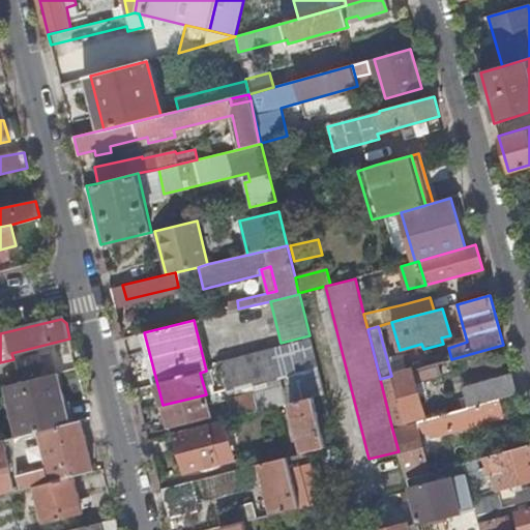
[(318,370),(311,341),(218,362),(227,392),(318,370)]
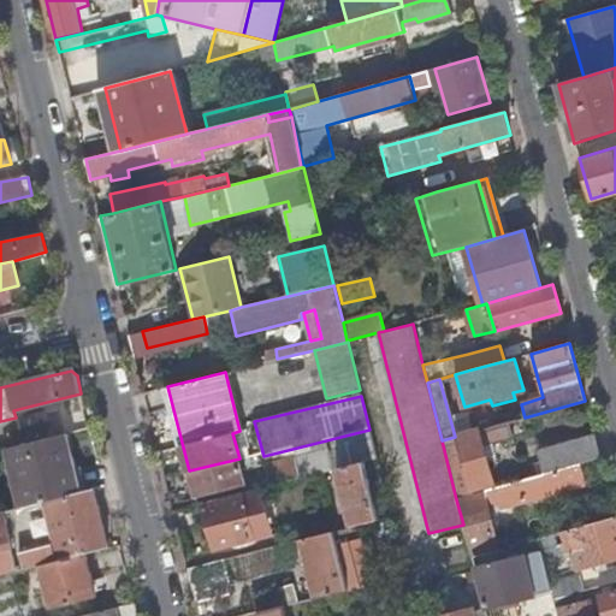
[(442,440),(456,499),(474,495),(472,489),(493,483),(484,444),(513,436),(509,422),(455,437),(442,440)]
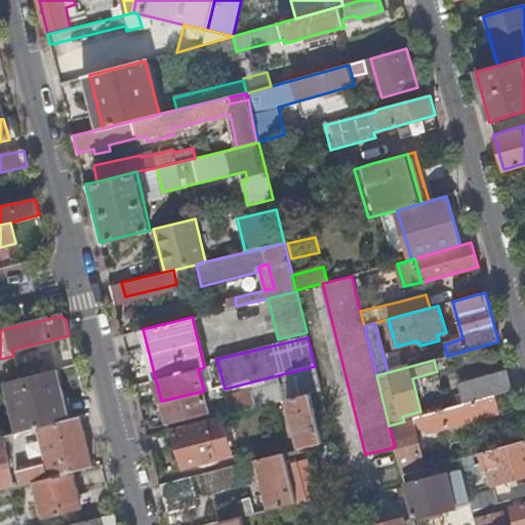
[(7,381),(18,432),(70,418),(57,368),(7,381)]
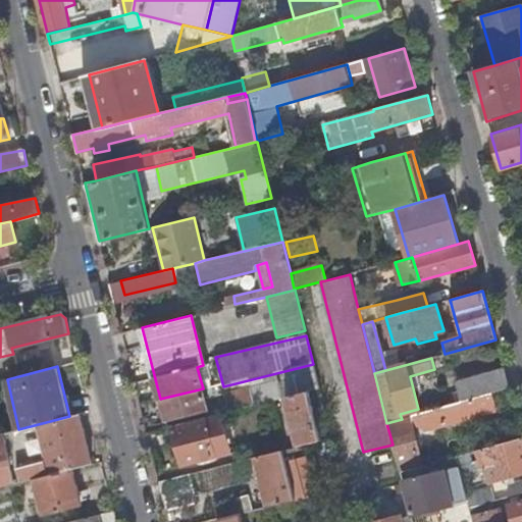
[(476,398),(490,395),(510,388),(505,370),(472,379),(476,398)]
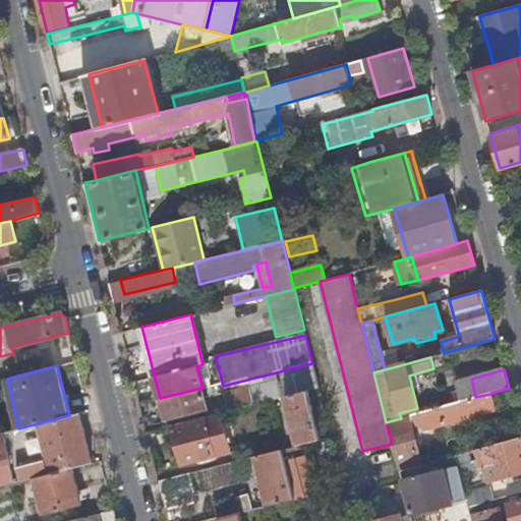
[(455,383),(461,402),(475,397),(471,379),(455,383)]
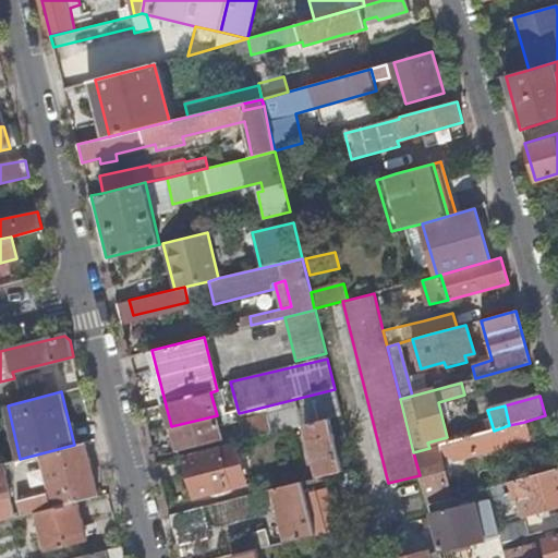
[(245,440),(292,428),(287,409),(241,421),(245,440)]
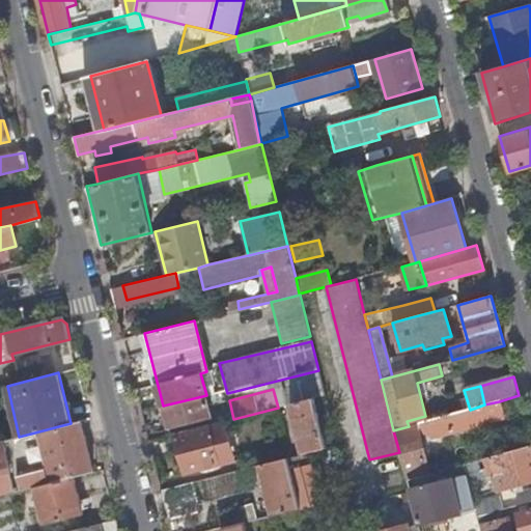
[(206,395),(163,406),(168,428),(212,418),(206,395)]
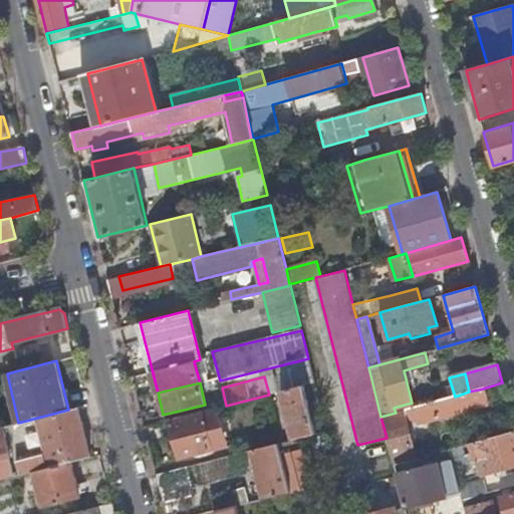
[(316,435),(303,386),(280,392),(292,440),(298,439),(316,435)]
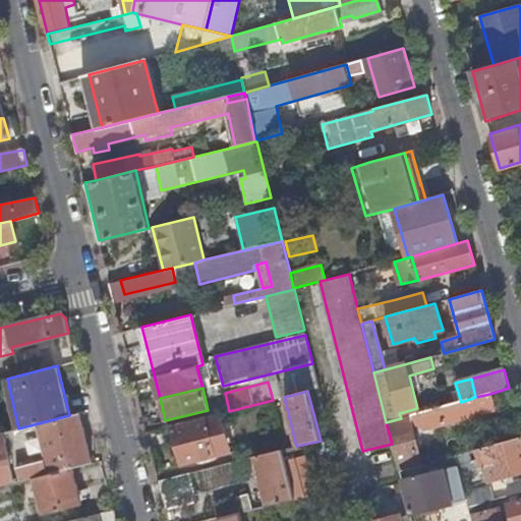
[(386,422),(392,444),(399,471),(421,465),(410,426),(422,422),(425,429),(470,417),(471,416),(495,409),(489,394),(475,397),(461,402),(401,418),(386,422)]
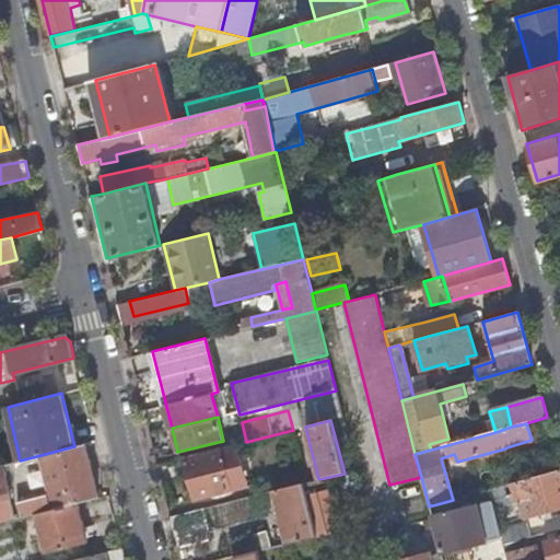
[(0,521),(35,513),(78,503),(98,498),(85,444),(74,446),(20,461),(0,465),(0,521)]
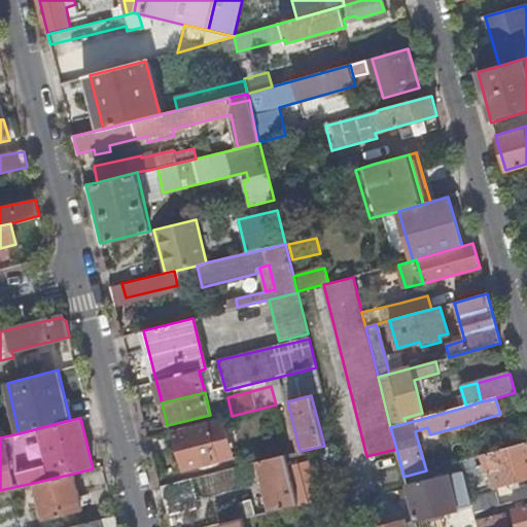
[(225,420),(210,424),(219,459),(235,456),(225,420)]
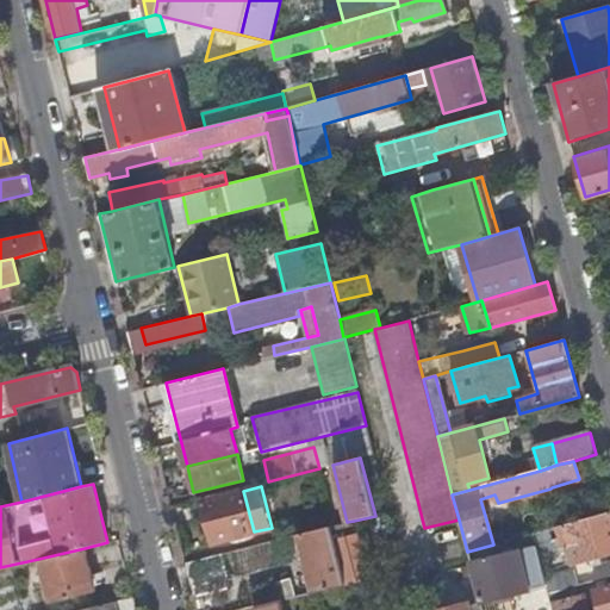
[(254,531),(243,491),(201,502),(211,543),(254,531)]
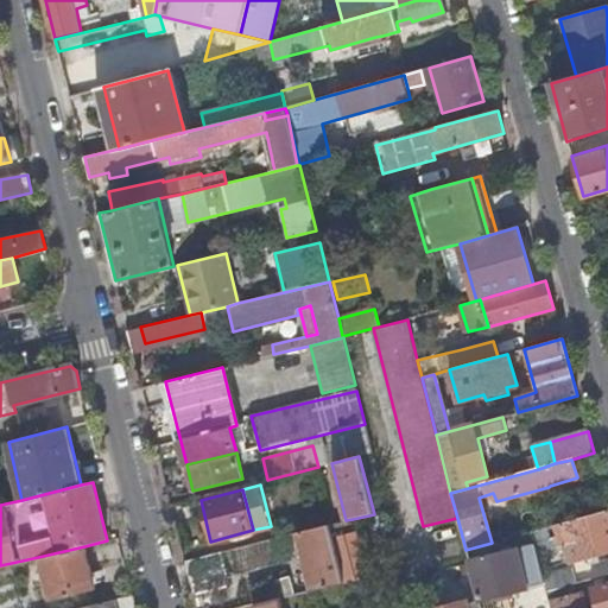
[(607,510),(531,532),(534,546),(536,551),(567,543),(568,548),(562,549),(567,564),(607,551),(607,510)]
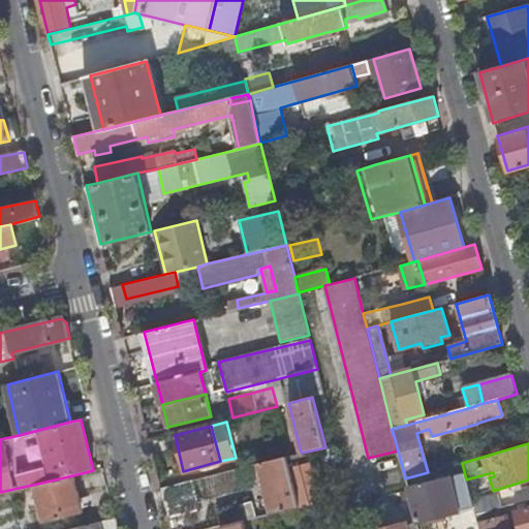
[(312,471),(307,452),(301,453),(285,457),(298,506),(299,508),(314,504),(306,472),(312,471)]
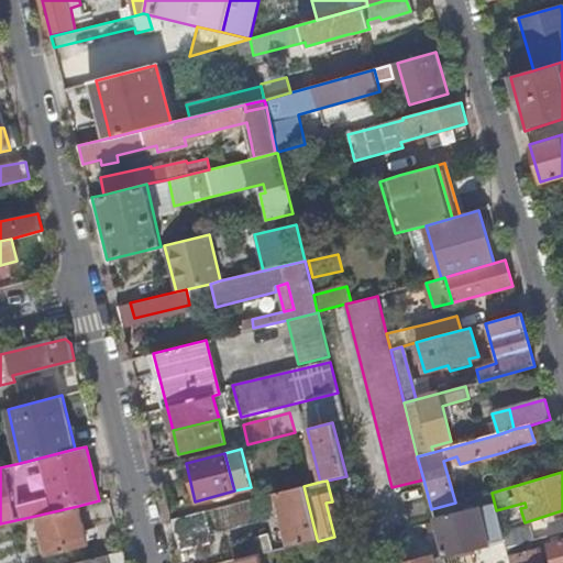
[(289,545),(317,539),(304,486),(276,493),(289,545)]
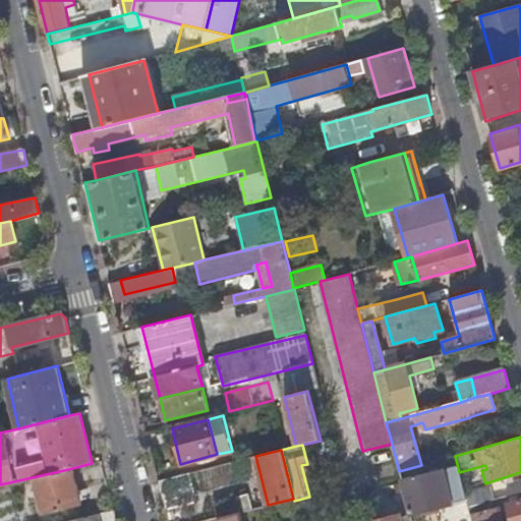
[(72,468),(33,477),(42,515),(81,505),(72,468)]
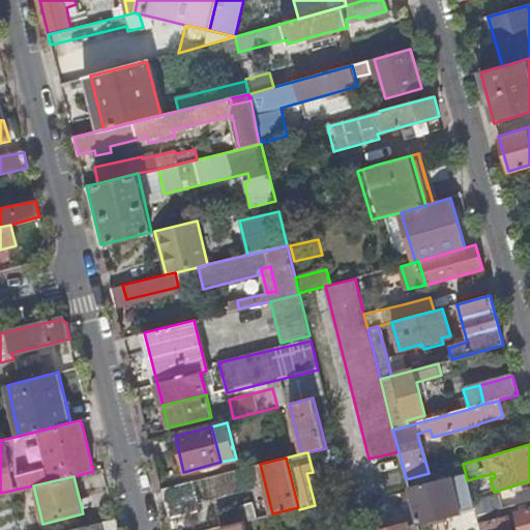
[(466,476),(409,492),(417,523),(474,507),(472,500),(467,480),(466,476)]
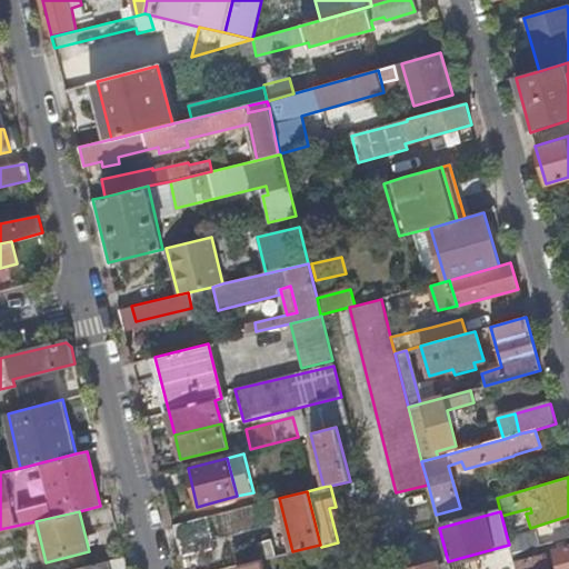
[(172,525),(179,549),(213,539),(208,516),(172,525)]
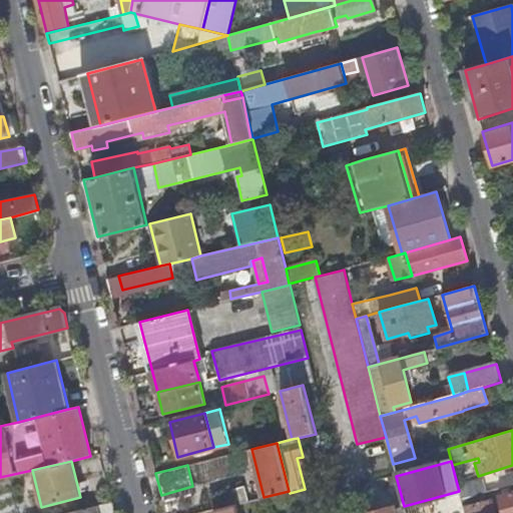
[(457,484),(459,491),(461,498),(491,491),(487,477),(457,484)]
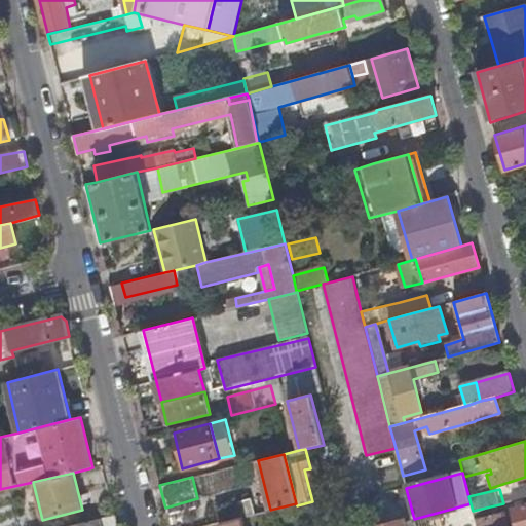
[(216,508),(219,522),(241,517),(238,501),(216,508)]
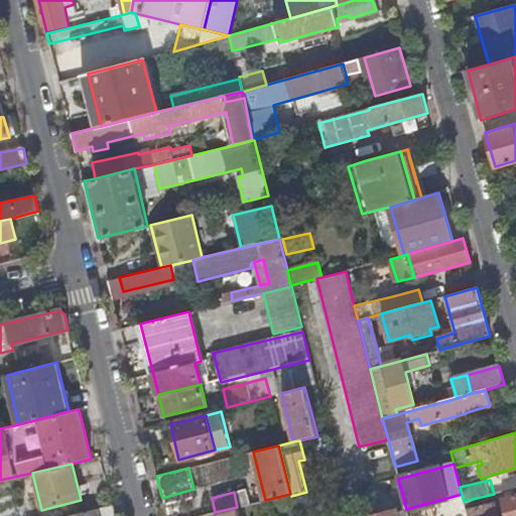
[(496,515),(493,505),(466,512),(467,515),(515,515),(515,495),(501,500),(505,515),(496,515)]
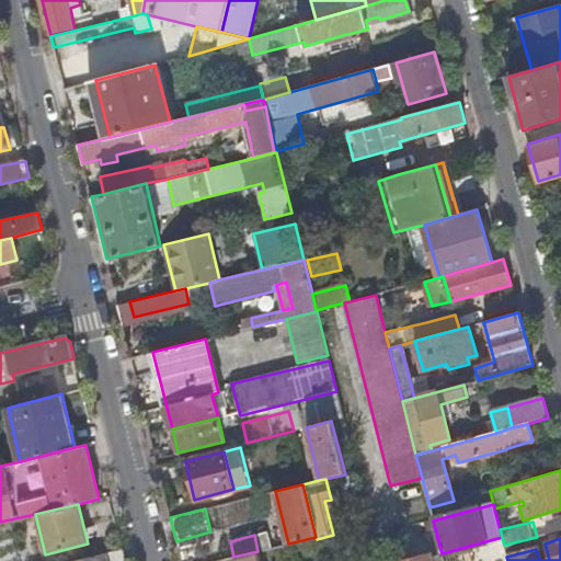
[(125,560),(123,549),(76,560),(125,560)]
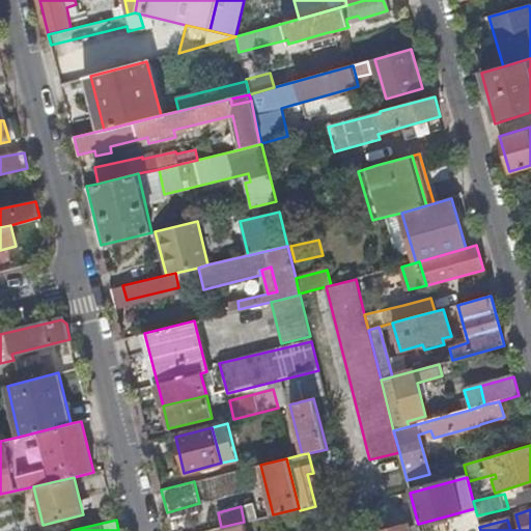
[(222,530),(246,530),(244,522),(221,527),(222,530)]
